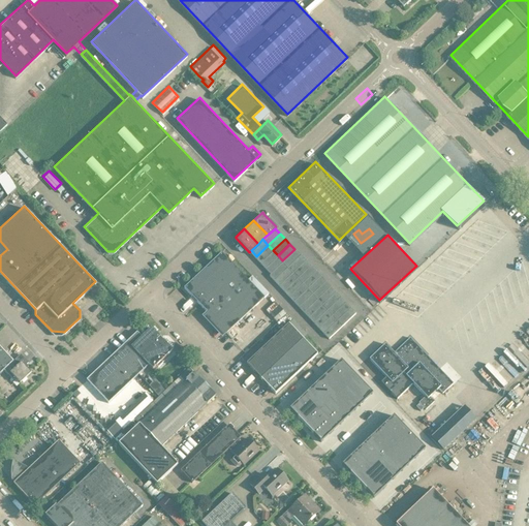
[(268,245),(256,256),(260,261),(273,250),(268,245)]
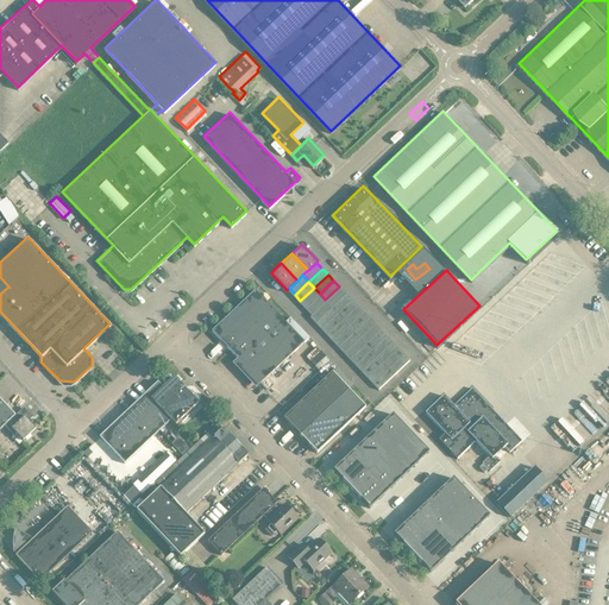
[(596,294),(608,307),(608,284),(608,283),(596,294)]
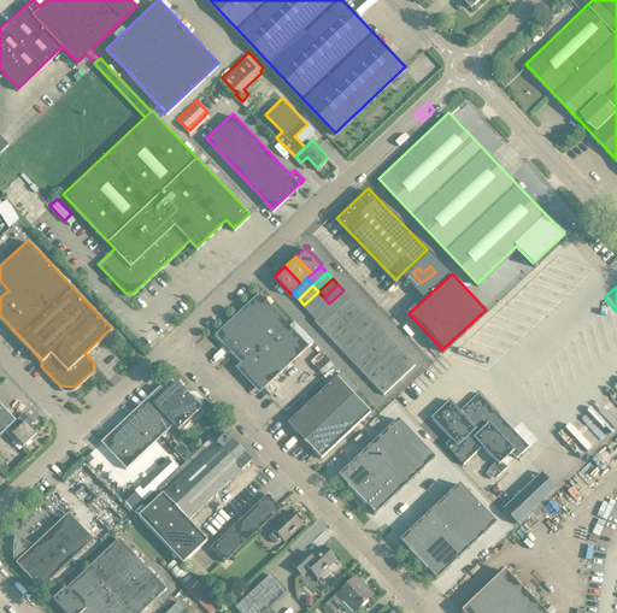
[(346,288),(344,290),(329,304),(335,310),(351,294),(346,288)]
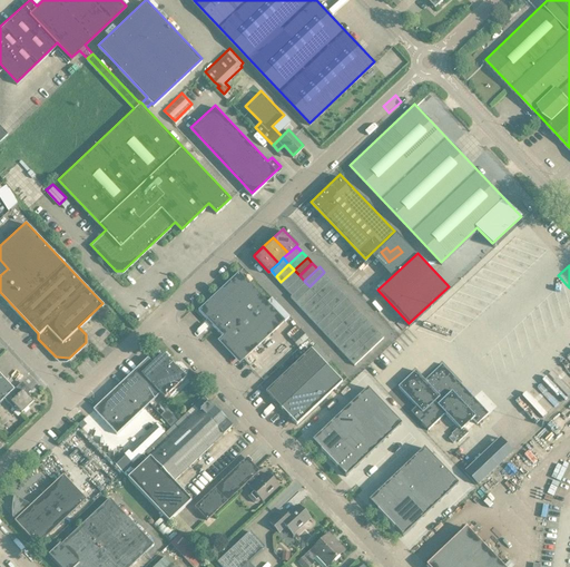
[(215,325),(255,286),(238,270),(198,308),(215,325)]
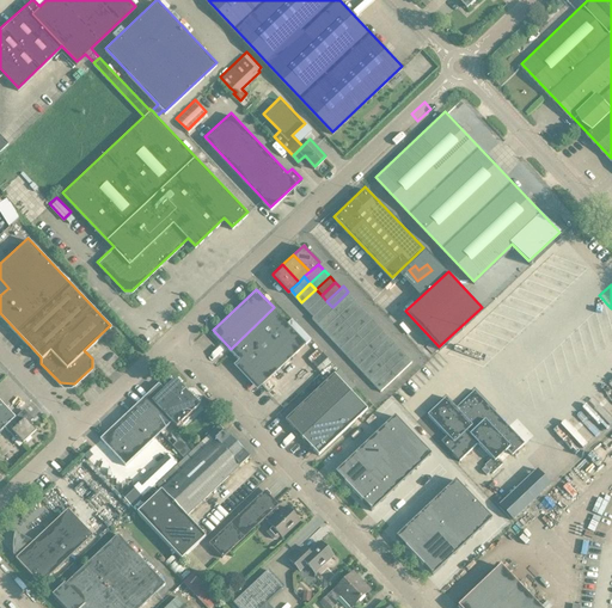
[(316,289),(301,302),(307,308),(322,295),(316,289)]
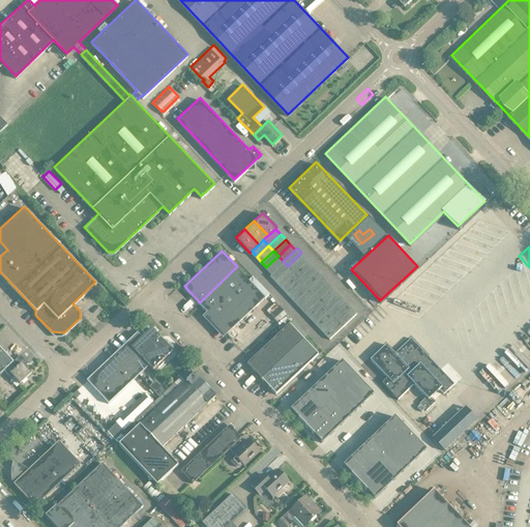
[(301,253),(288,266),(293,271),(306,259),(301,253)]
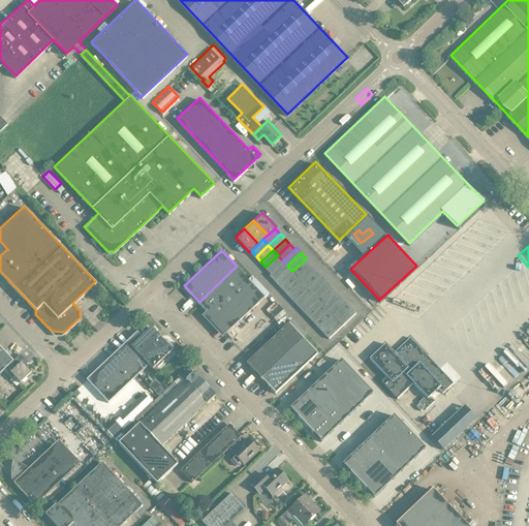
[(282,260),(278,255),(266,267),(271,272),(282,260)]
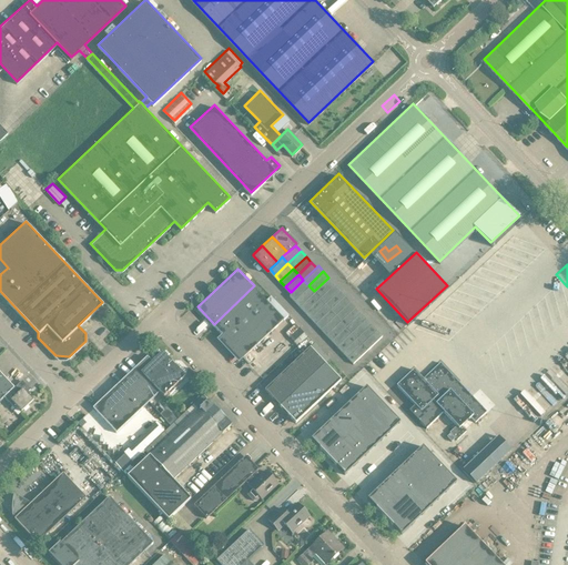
[(334,283),(328,278),(314,291),(320,296),(334,283)]
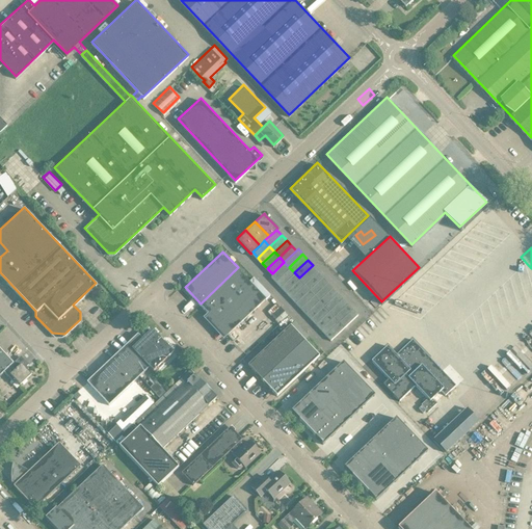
[(284,262),(272,273),(270,274),(275,280),(289,267),(284,262)]
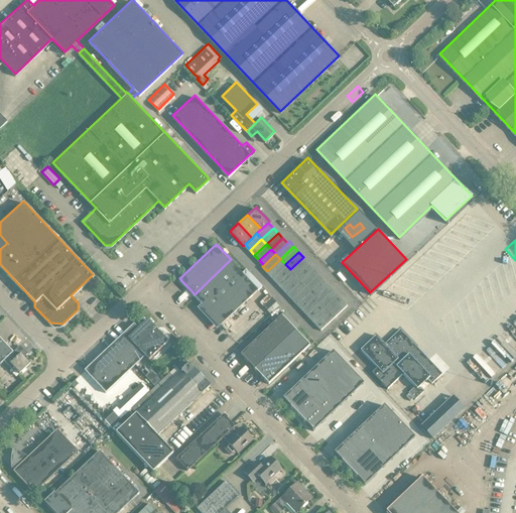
[(303,257),(290,269),(295,274),(308,262),(303,257)]
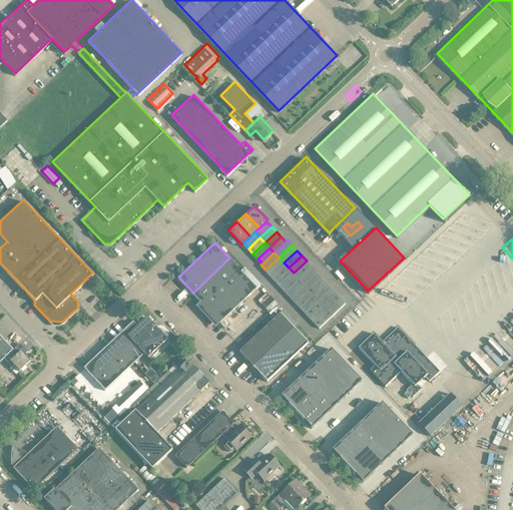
[(239,269),(229,258),(193,293),(219,321),(261,282),(244,265),(239,269)]
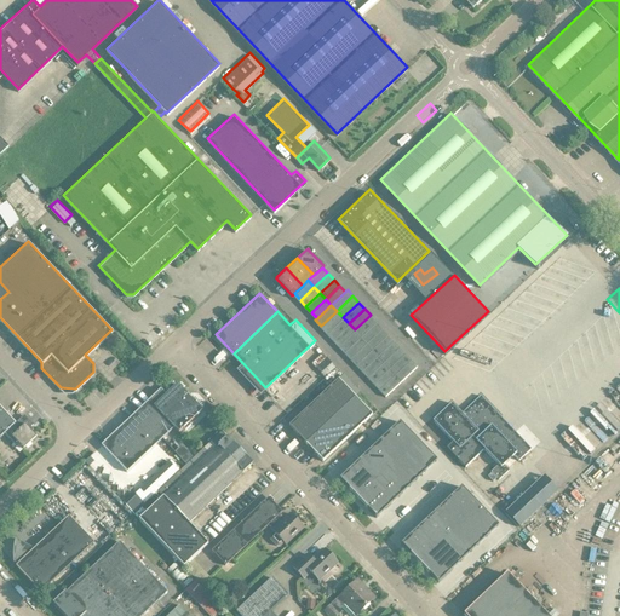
[(343,317),(337,311),(321,326),(327,332),(343,317)]
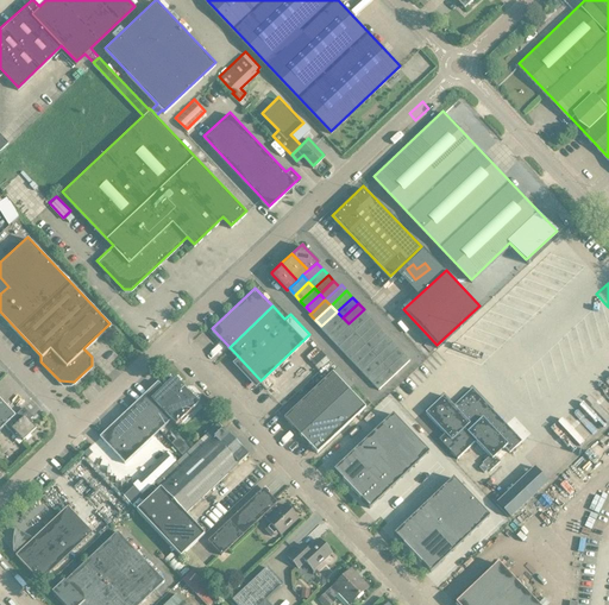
[(364,309),(349,323),(353,329),(369,315),(364,309)]
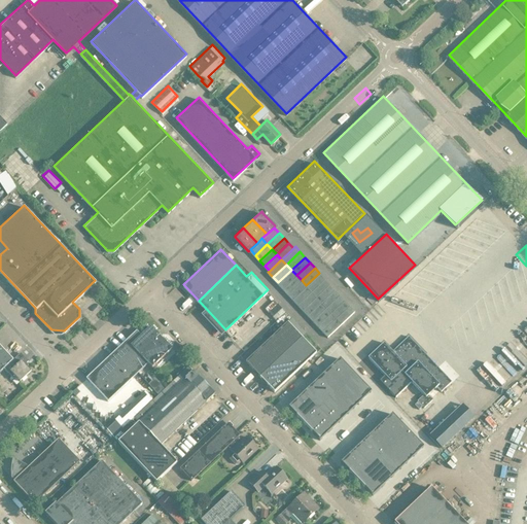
[(296,275),(291,270),(278,282),(283,287),(296,275)]
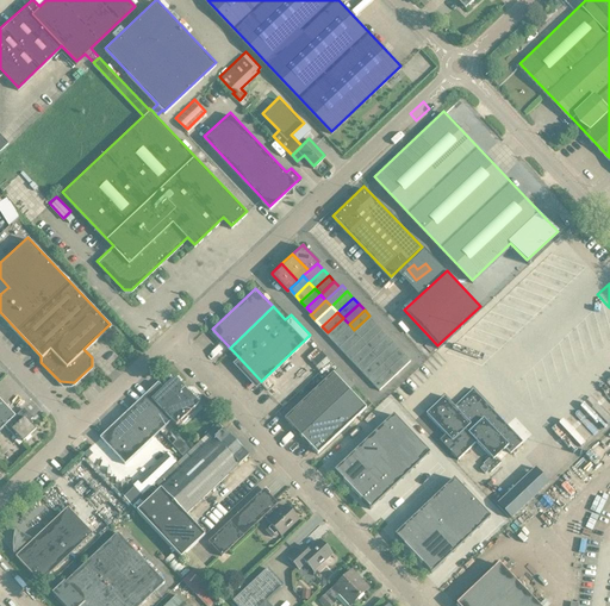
[(369,316),(354,330),(360,336),(375,322),(369,316)]
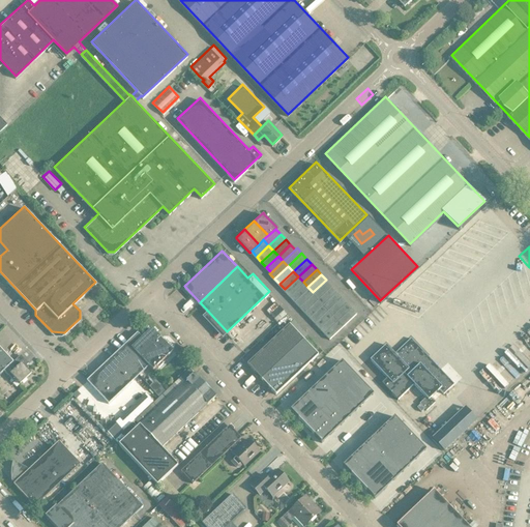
[(303,282),(298,276),(285,289),(289,294),(303,282)]
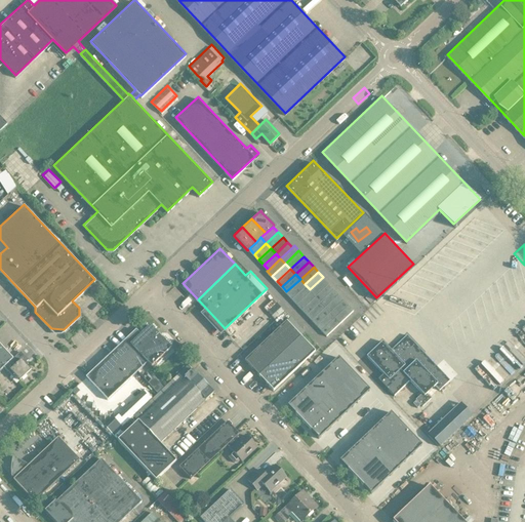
[(323,277),(310,289),(315,294),(328,282),(323,277)]
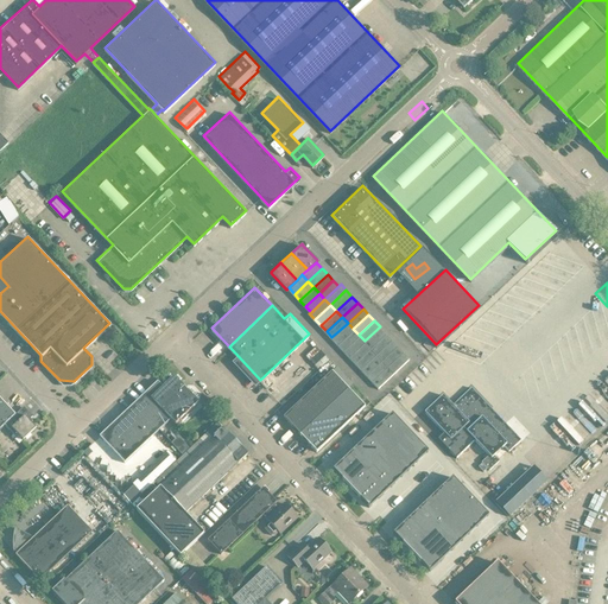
[(353,329),(348,323),(331,337),(337,343),(353,329)]
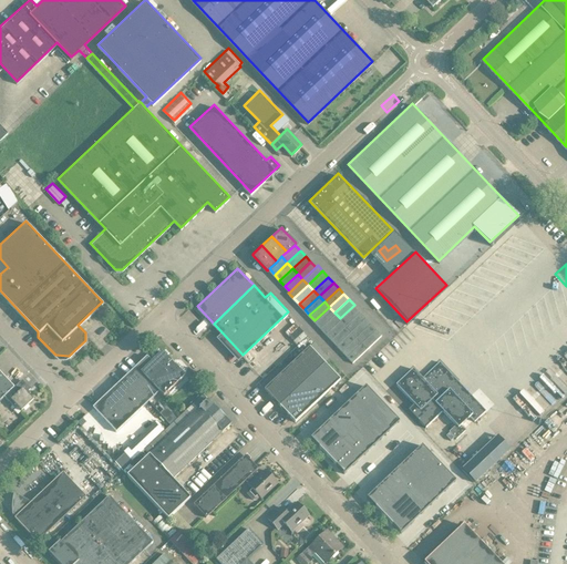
[(354,305),(340,318),(346,324),(360,310),(354,305)]
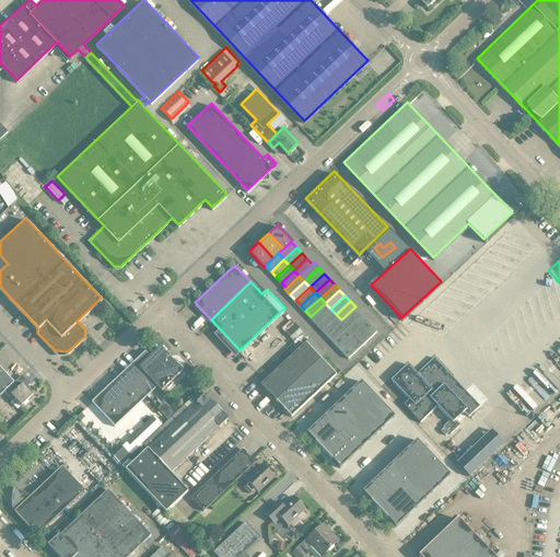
[(330,309),(325,303),(311,316),(316,322),(330,309)]
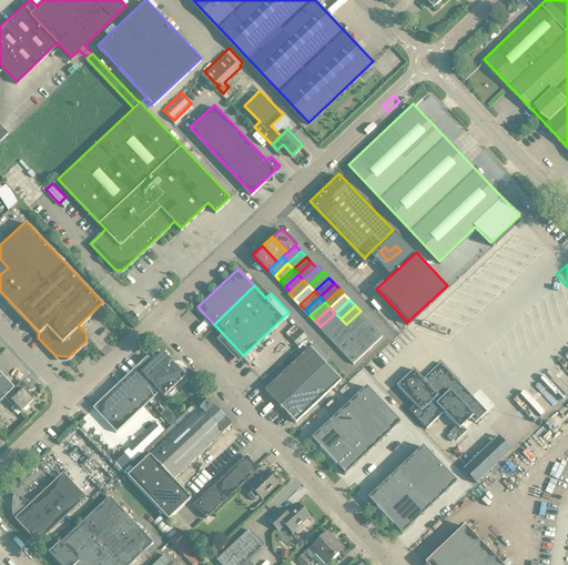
[(366,316),(361,311),(346,324),(351,330),(366,316)]
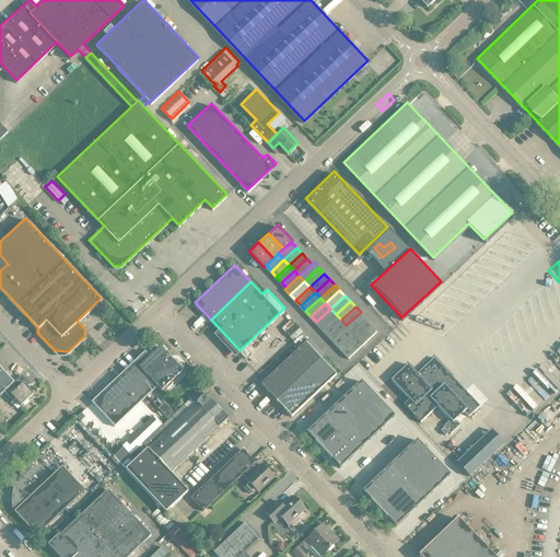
[(336,314),(330,309),(316,322),(322,328),(336,314)]
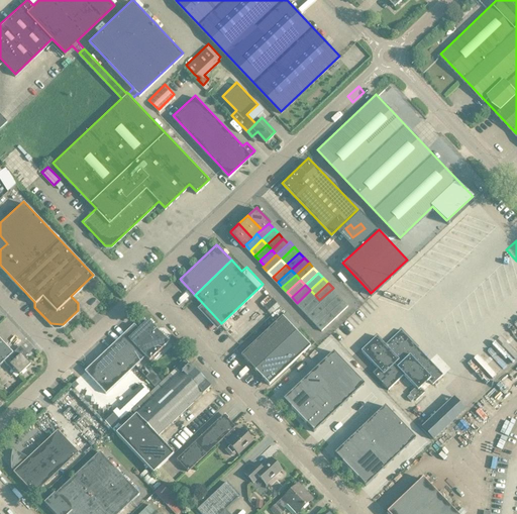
[(333,288),(319,300),(324,305),(337,293),(333,288)]
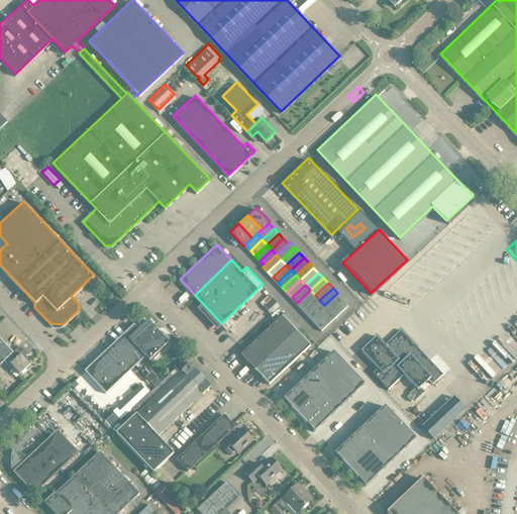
[(310,290),(297,303),(302,308),(315,295),(310,290)]
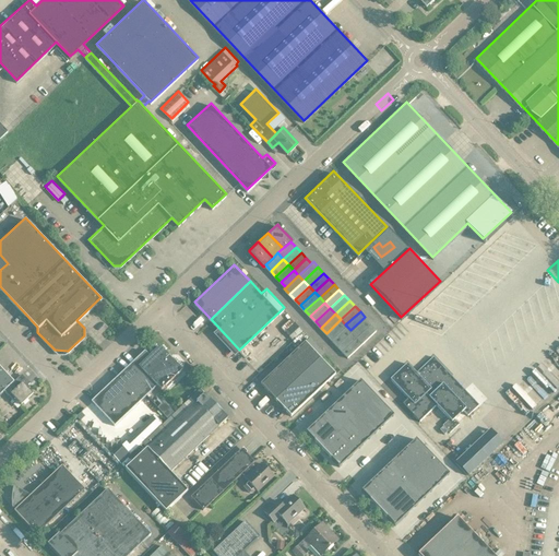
[(370,322),(365,317),(351,330),(356,335),(359,333),(370,322)]
